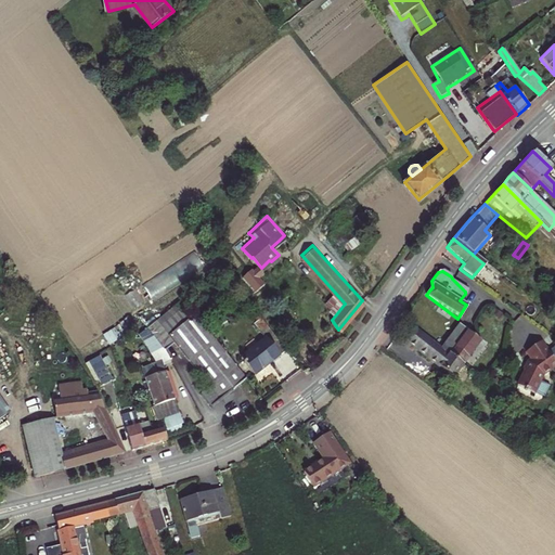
[(152,330),(164,343),(170,337),(208,387),(196,397),(207,410),(229,392),(246,379),(207,330),(182,296),(144,321),(152,330)]
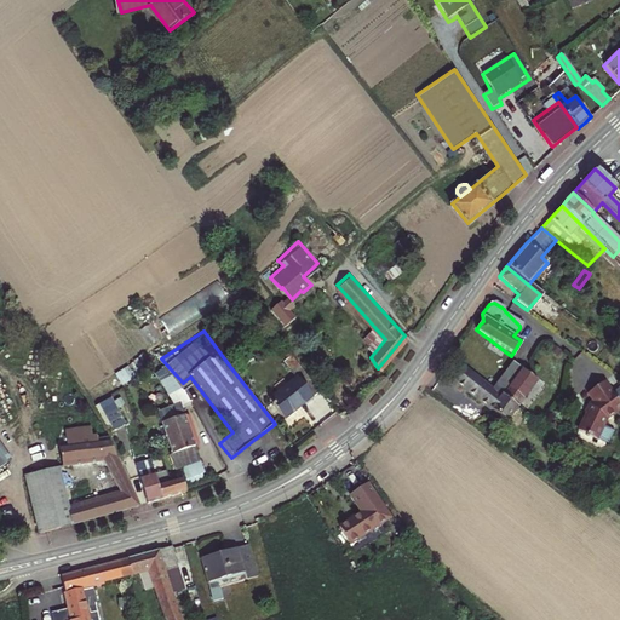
[(296,375),(268,399),(282,418),(319,388),(291,352),(282,360),(296,375)]
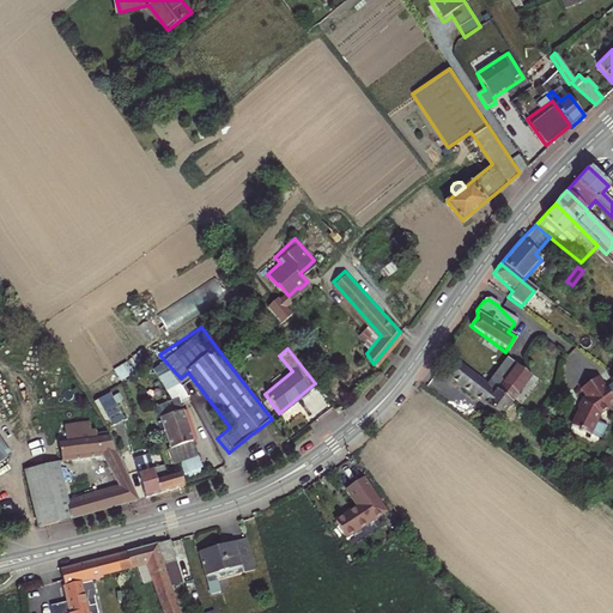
[(529,378),(505,359),(484,386),(496,395),(497,393),(509,402),(529,378)]
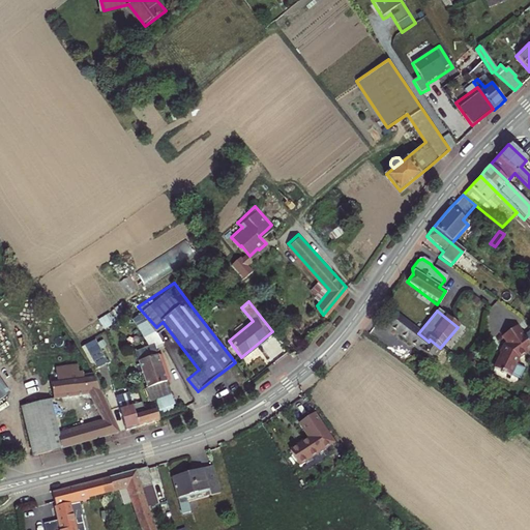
[(418,333),(394,314),(390,319),(385,324),(430,360),(440,348),(430,340),(429,342),(418,333)]
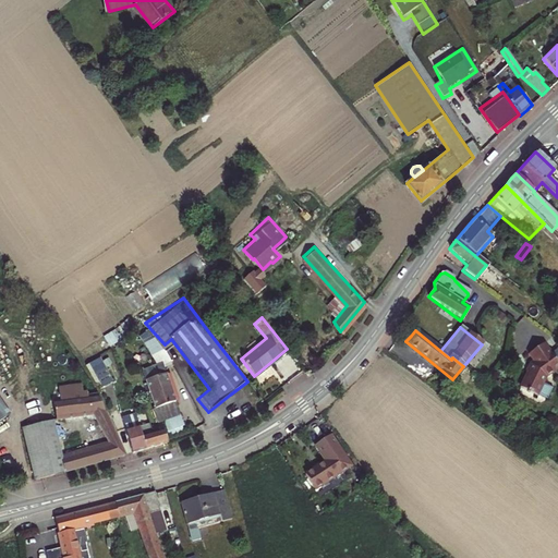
[(165,344),(153,331),(143,341),(164,363),(174,354),(165,344)]
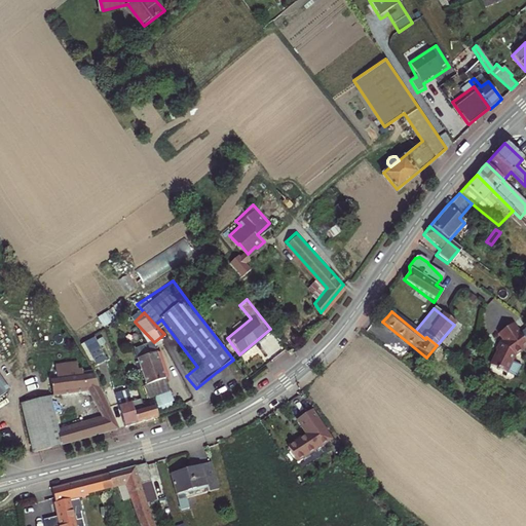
[(525,346),(511,324),(496,334),(501,342),(498,344),(493,364),(508,376),(514,358),(525,346)]
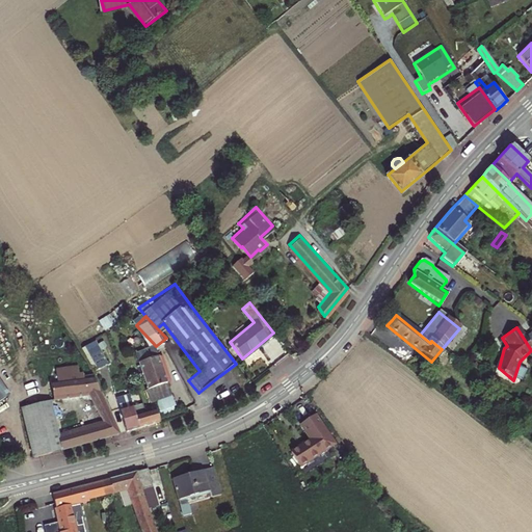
[(98,340),(85,346),(98,370),(110,364),(98,340)]
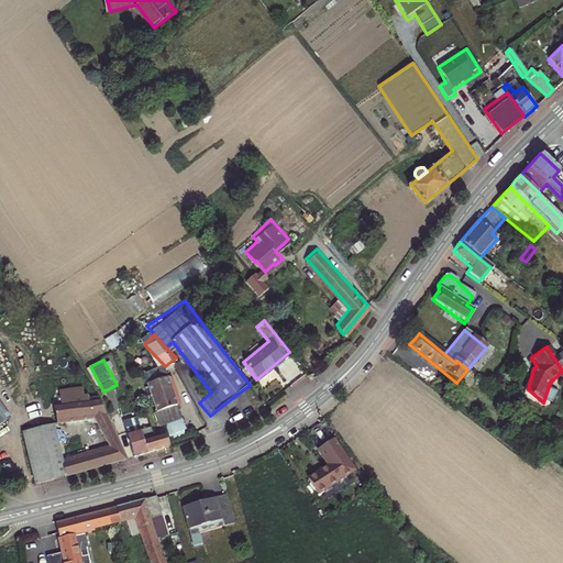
[(150,377),(161,420),(181,415),(172,373),(150,377)]
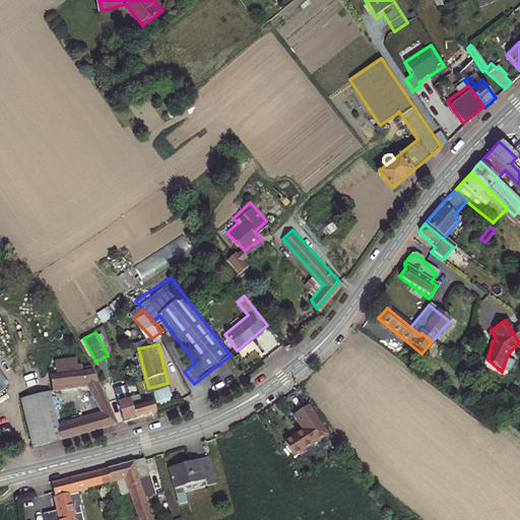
[(28,398),(21,400),(33,444),(34,448),(119,425),(86,371),(77,372),(77,369),(73,369),(72,361),(55,363),(57,374),(50,374),(53,391),(87,386),(104,415),(58,428),(50,392),(37,396),(36,392),(28,394),(28,398)]
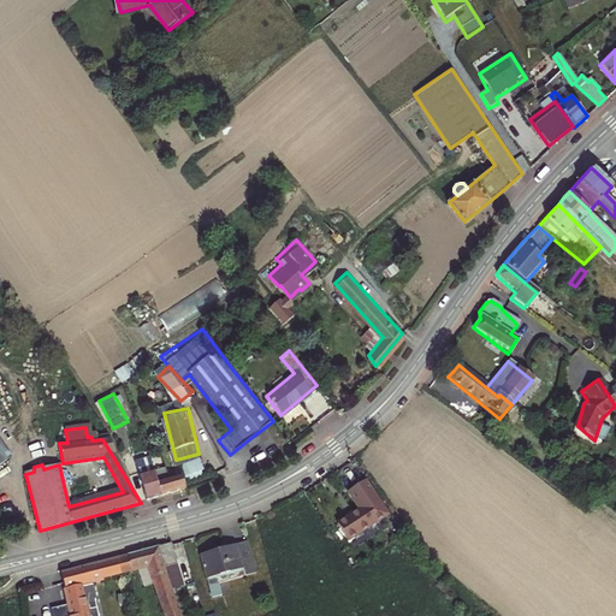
[(0,440),(0,465),(11,457),(0,440)]
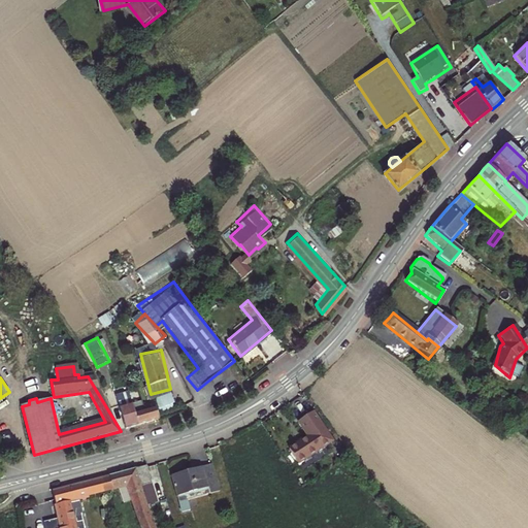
[(170,389),(151,394),(153,402),(155,411),(167,408),(170,407),(168,401),(173,400),(170,389)]
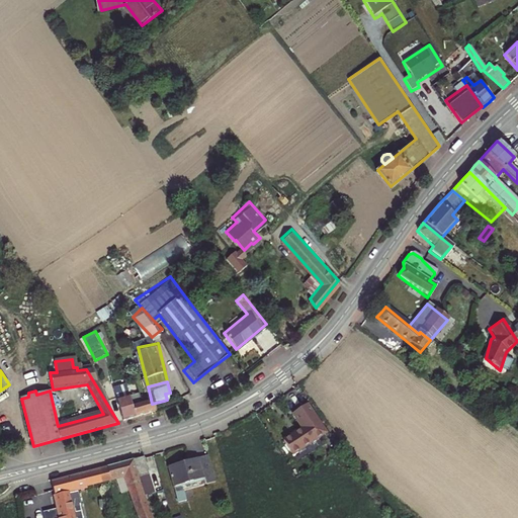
[(132,414),(126,398),(125,393),(113,396),(119,417),(124,416),(132,414)]
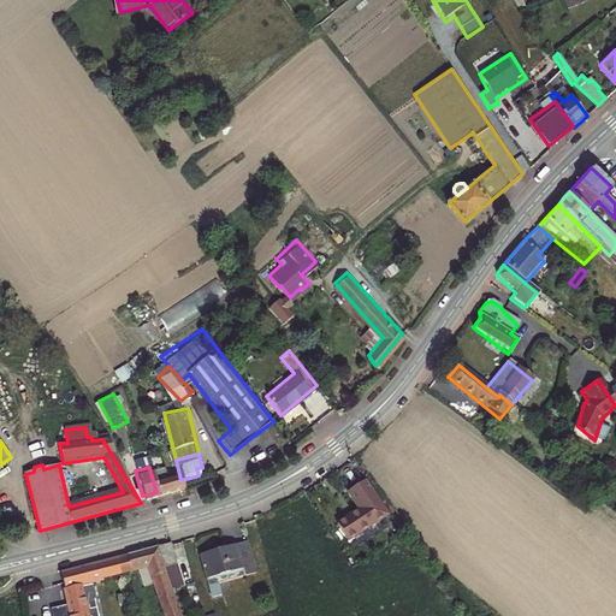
[(165,474),(164,469),(150,473),(157,492),(171,489),(182,485),(181,480),(178,469),(165,474)]
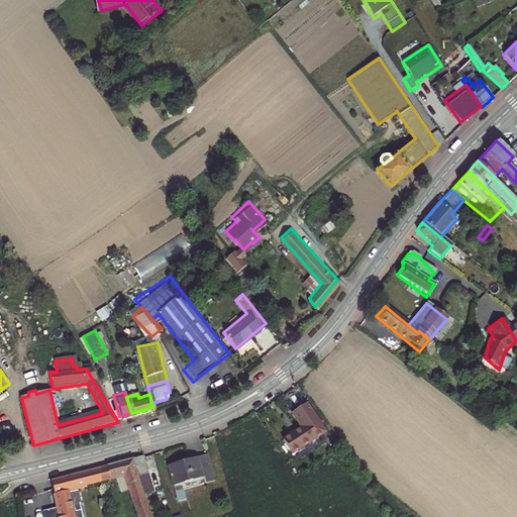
[(300,400),(291,406),(303,424),(312,418),(300,400)]
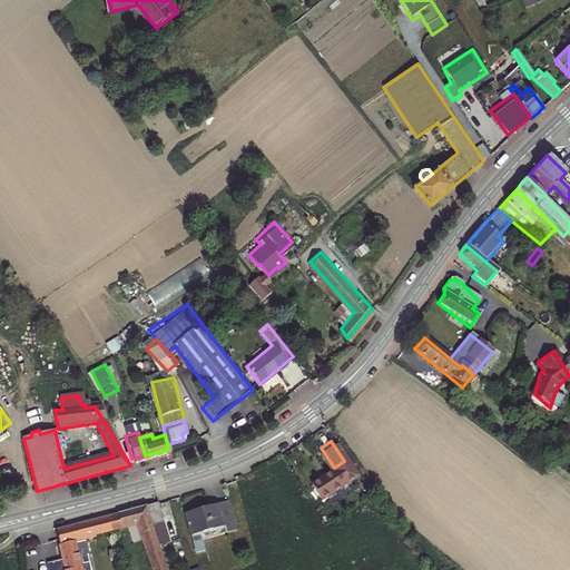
[(338,469),(314,484),(325,501),(328,499),(327,497),(347,483),(338,469)]
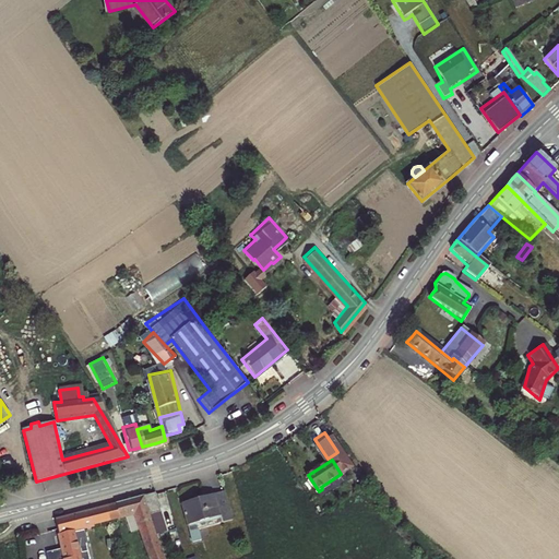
[(225,492),(181,506),(192,543),(201,539),(199,530),(233,520),(225,492)]
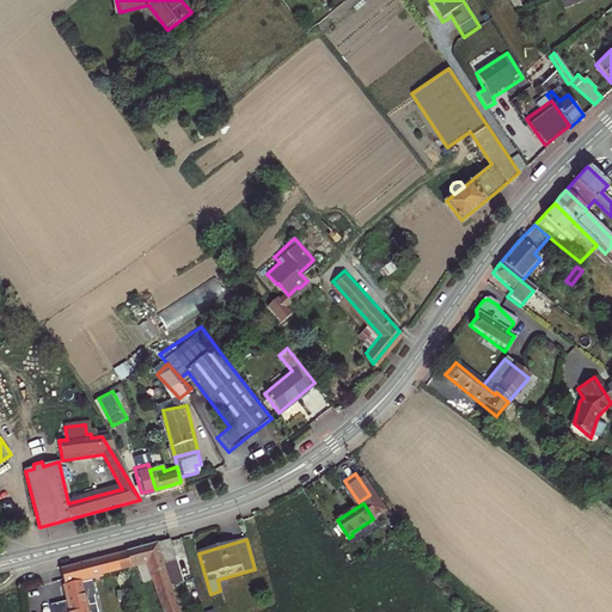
[(90,611),(87,598),(97,595),(93,580),(146,565),(163,611),(184,611),(167,563),(176,561),(170,540),(62,568),(63,580),(68,604),(53,606),(54,611),(90,611)]
